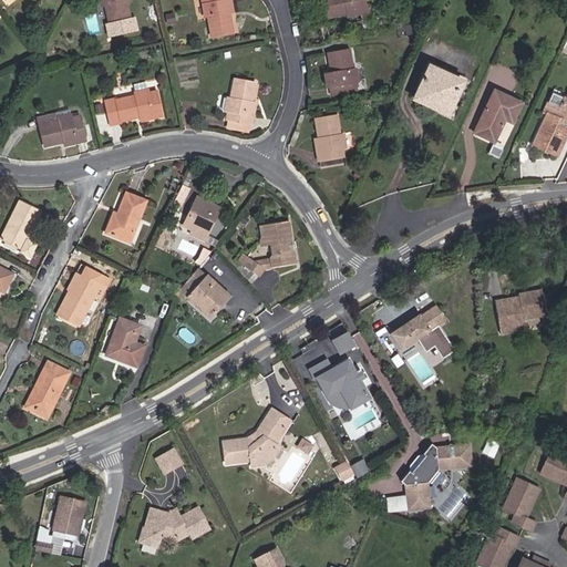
[(101,0),(103,7),(106,6),(111,26),(132,20),(126,1),(130,0),(101,0)]
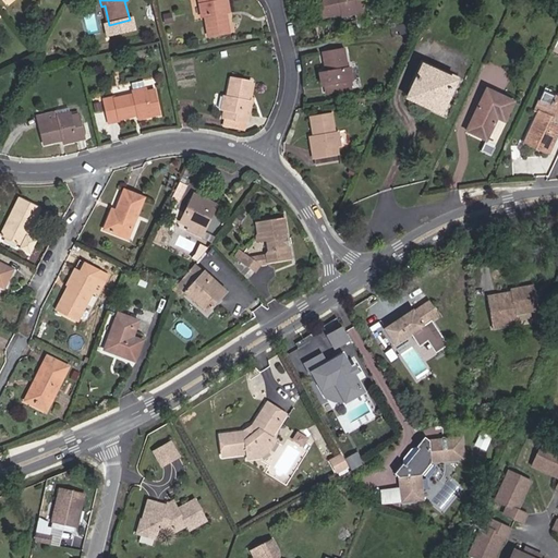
[(226,0),(223,0),(204,0),(205,2),(201,3),(203,17),(205,16),(209,36),(230,33),(226,12),(230,12),(227,0),(226,0)]
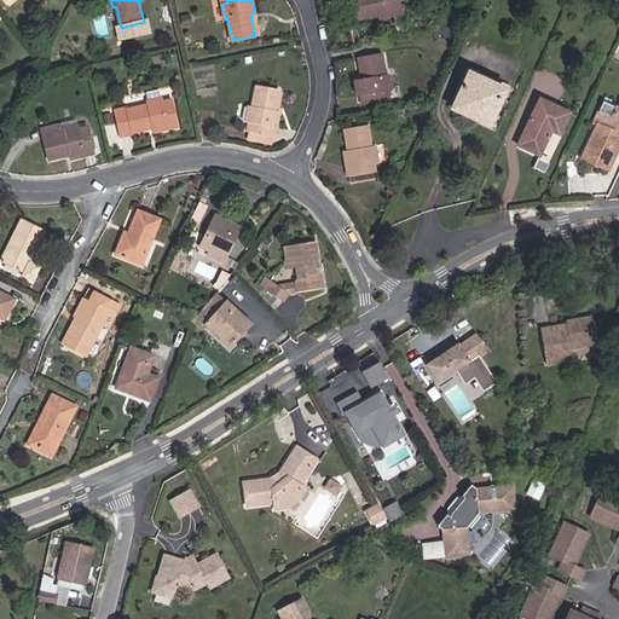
[(395,16),(394,12),(403,10),(400,0),(354,0),(359,19),(380,15),(381,19),(395,16)]
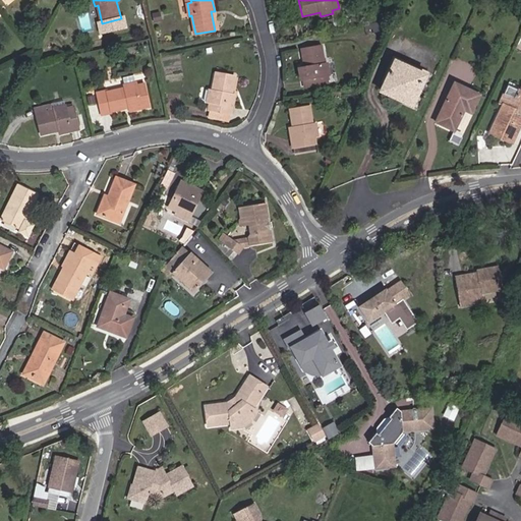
[(162,20),(160,11),(152,13),(154,21),(162,20)]
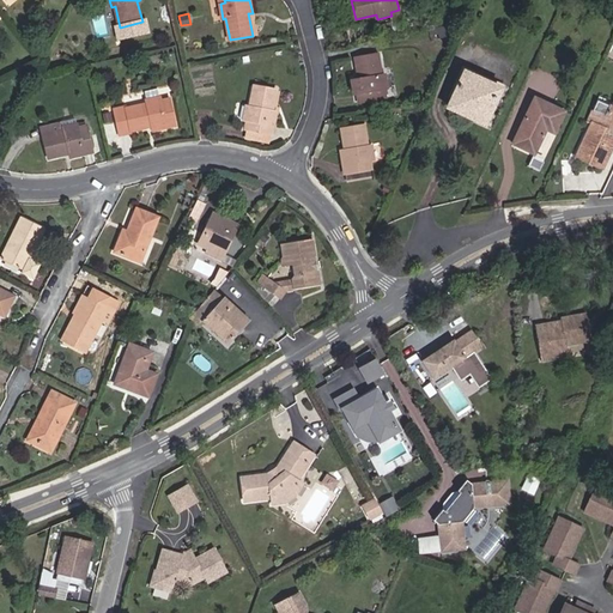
[(449,41),(445,25),(429,29),(432,44),(449,41)]
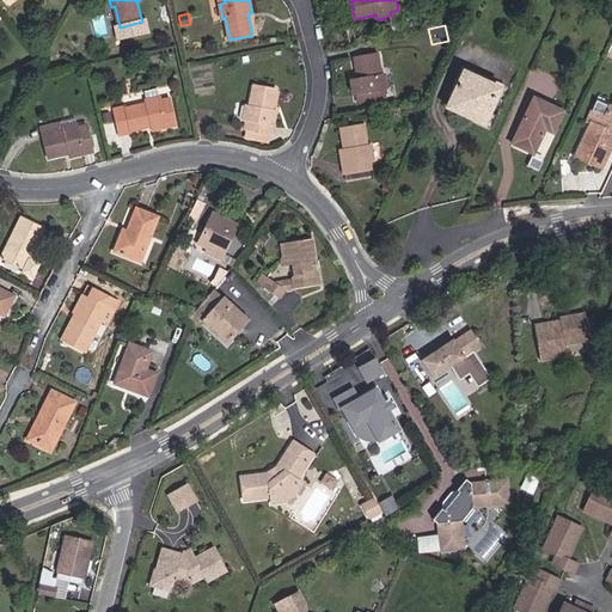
[(383,75),(378,54),(355,59),(359,79),(352,80),(354,95),(356,95),(359,103),(386,98),(384,89),(387,89),(385,74),(383,75)]
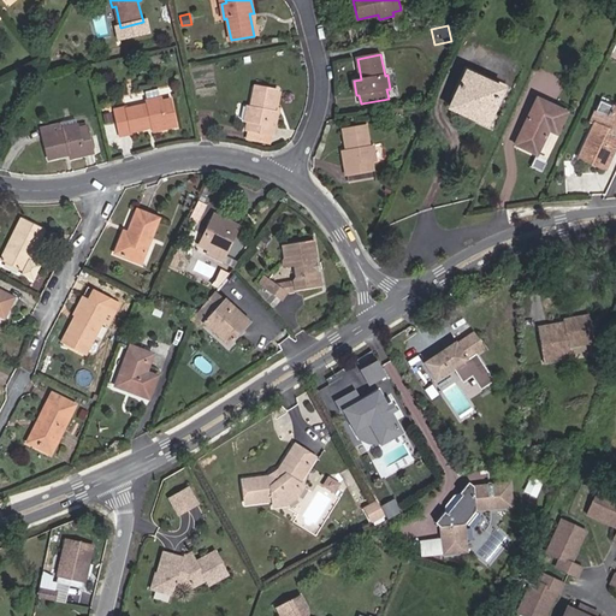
[(489,125),(505,90),(467,72),(450,107),(489,125)]
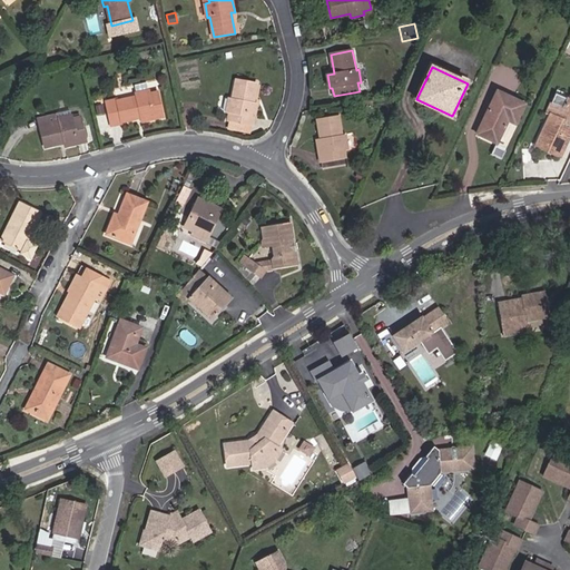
[(228,120),(229,120),(253,126),(257,105),(254,104),(257,85),(236,80),(233,99),(229,98),(229,99),(226,110),(226,111),(229,112),(228,120)]
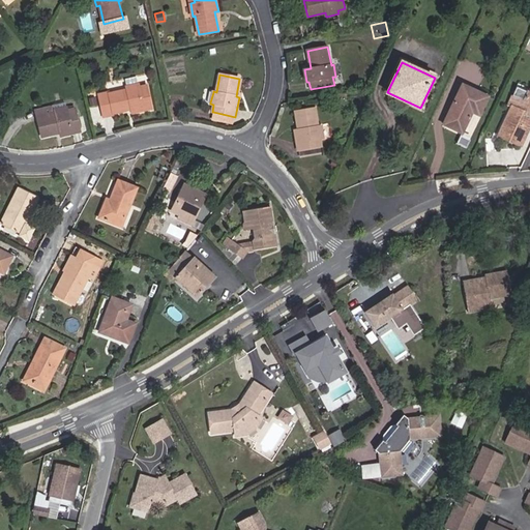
[(138,77),(125,79),(126,87),(139,84),(138,77)]
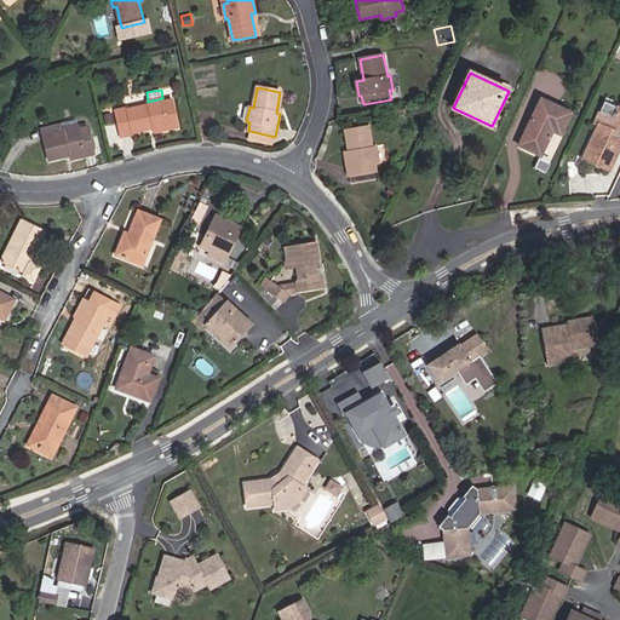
[(148,102),(149,104),(126,110),(131,133),(151,128),(153,133),(178,127),(171,101),(164,102),(162,98),(148,102)]
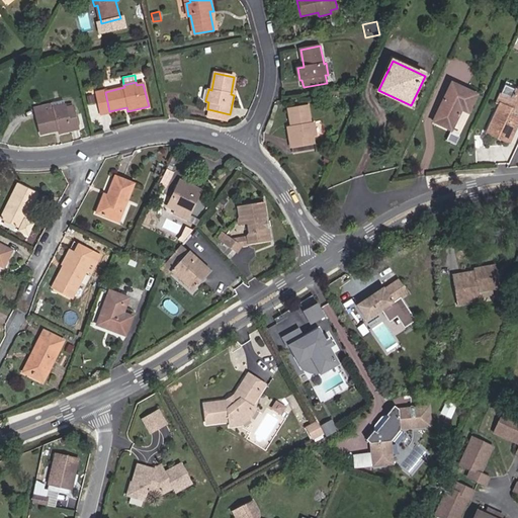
[(468,112),(477,93),(453,82),(434,121),(452,130),(461,109),(468,112)]
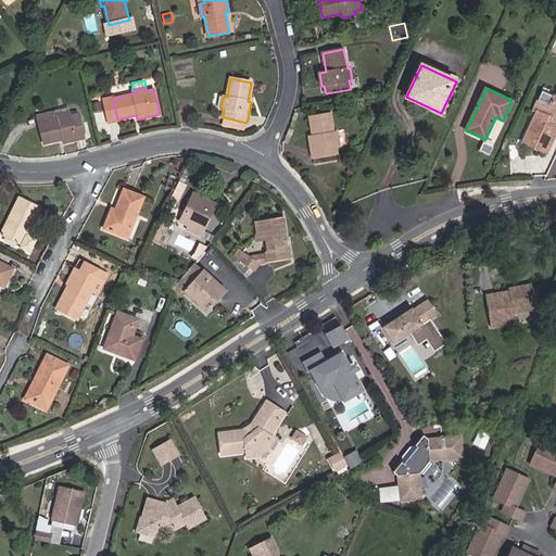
[(555,92),(555,93),(544,88),(534,109),(538,110),(531,125),(536,127),(528,143),(546,152),(555,131),(555,92)]
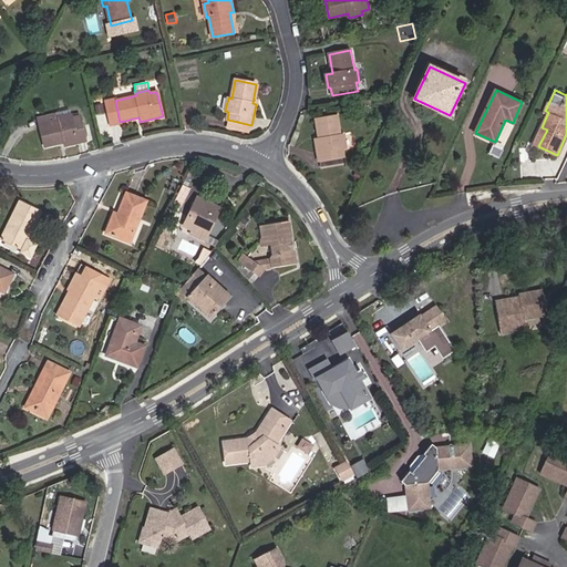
[(111,125),(120,124),(120,122),(115,101),(115,100),(105,101),(111,125)]
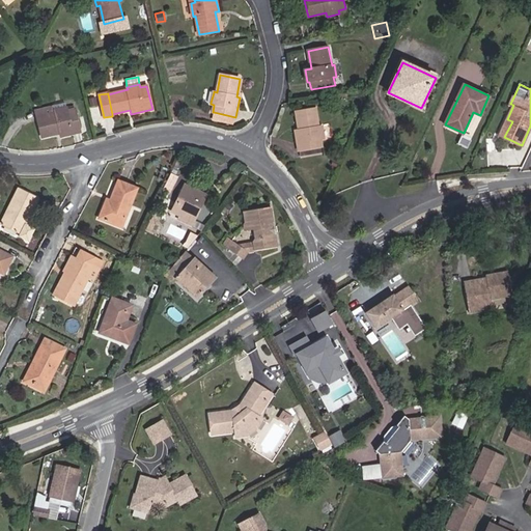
[(53,111),(53,108),(36,112),(42,138),(59,134),(60,137),(80,132),(75,109),(67,110),(66,108),(53,111)]
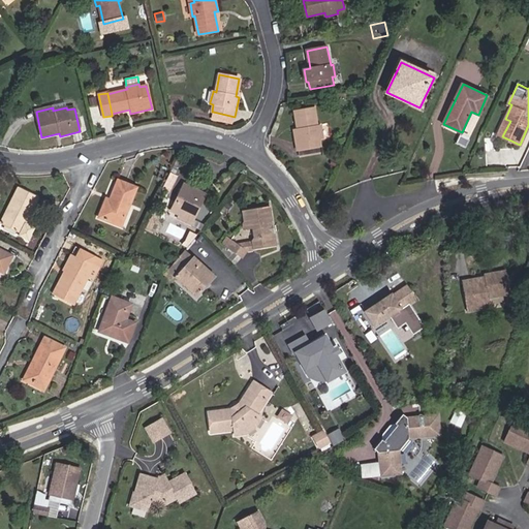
[(299,150),(300,150),(320,146),(321,146),(319,138),(322,137),(320,125),(318,126),(314,107),(294,112),(298,129),(294,130),(299,150)]
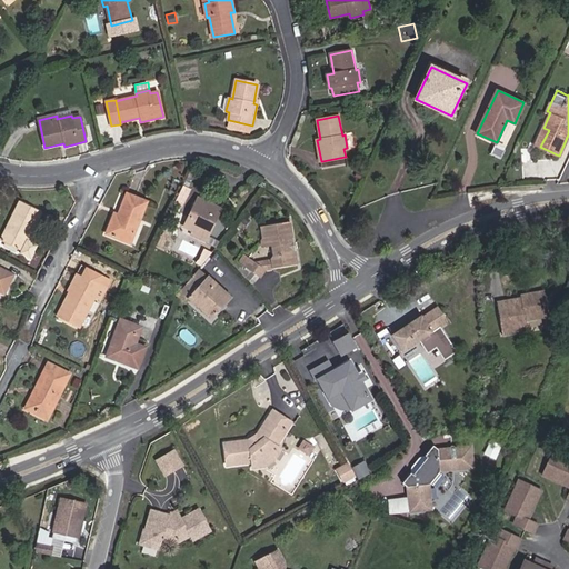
[(227,129),(250,133),(252,126),(229,120),(227,129)]
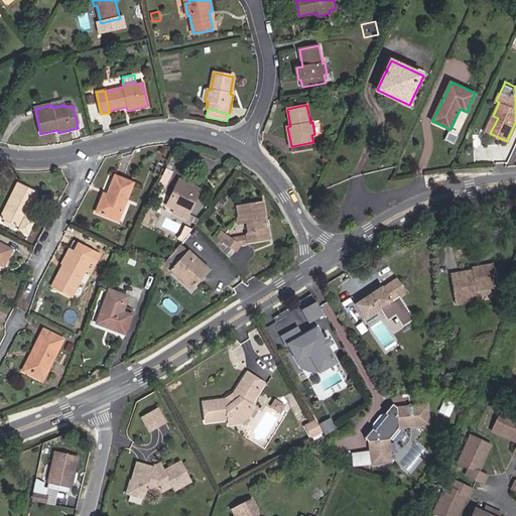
[(461,133),(467,114),(460,111),(453,130),(461,133)]
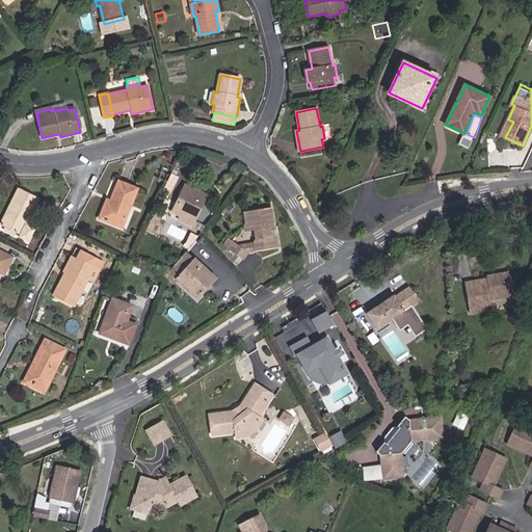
[(508,120),(501,136),(505,137),(513,122),(508,120)]
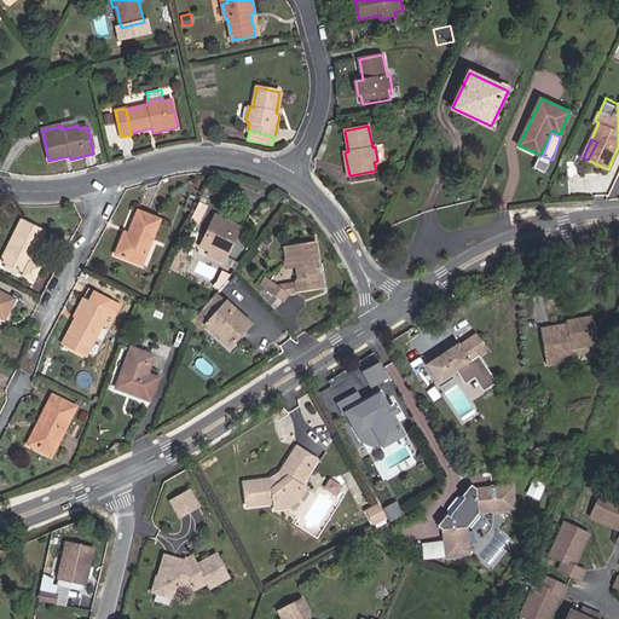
[(352,184),(376,179),(375,171),(351,175),(352,184)]
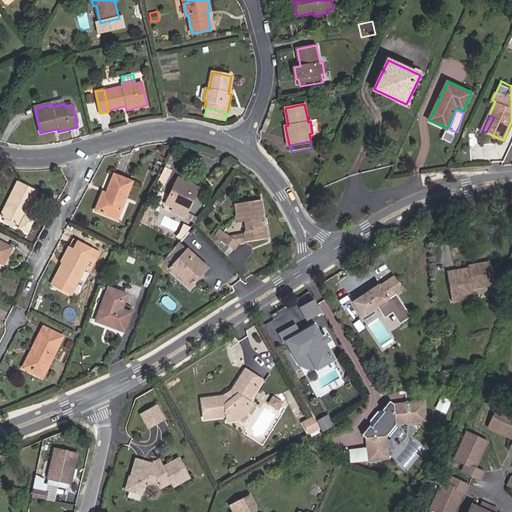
[(117,218),(132,181),(114,174),(107,194),(103,192),(96,210),(117,218)]
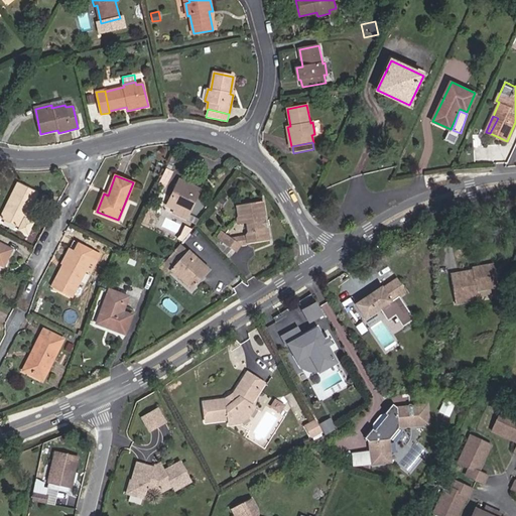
[(180,179),(168,205),(176,209),(187,214),(200,189),(180,179)]
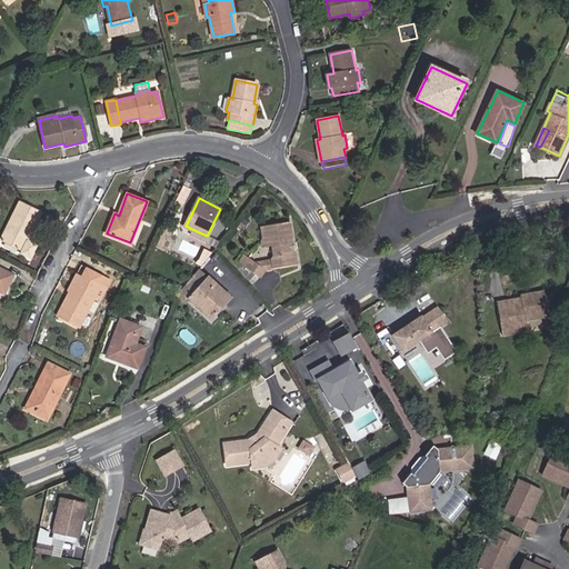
[(28,239),(42,212),(21,201),(1,240),(20,249),(19,251),(30,257),(37,243),(28,239)]
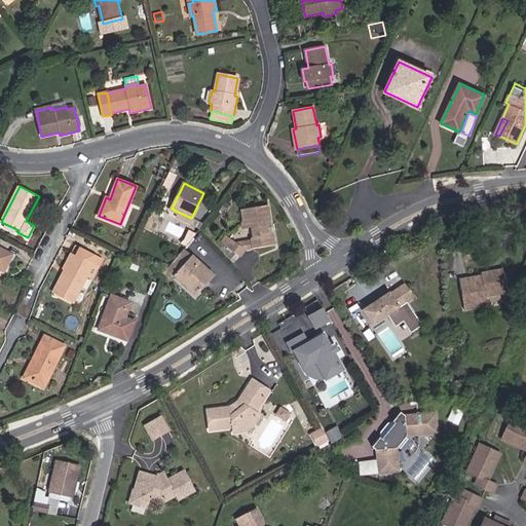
[(270,230),(269,224),(271,223),(268,204),(241,209),(243,219),(248,219),(249,225),(252,227),(253,237),(251,240),(252,248),(274,245),(272,232),(270,230)]
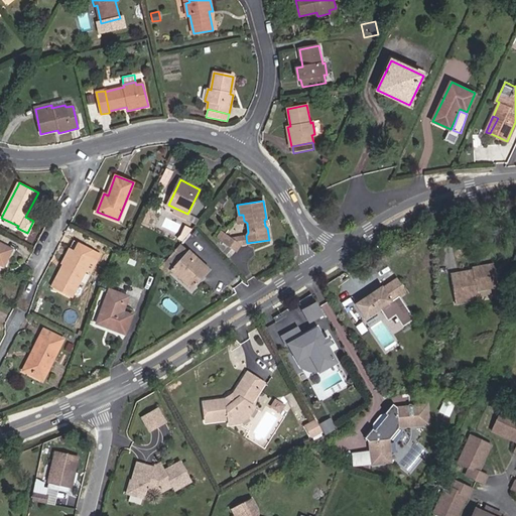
[(174,213),(185,218),(187,214),(176,209),(174,213)]
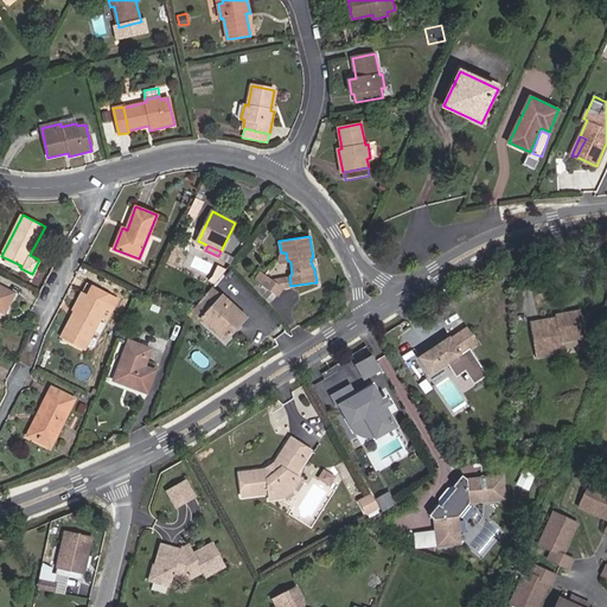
[(279,261),(283,263),(291,262),(287,260),(286,253),(281,253),(278,256),(279,261)]
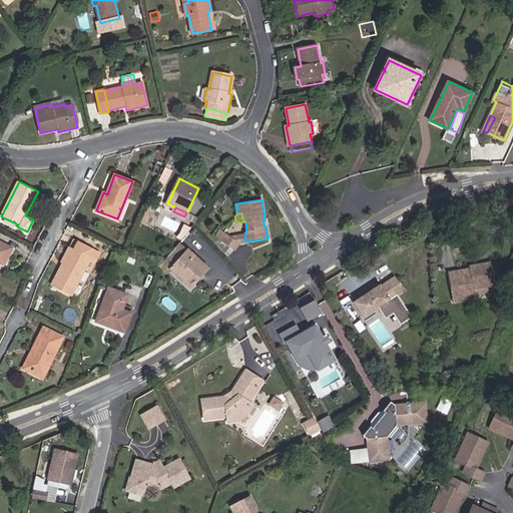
[(219,238),(233,249),(238,242),(231,236),(224,231),(219,228),(214,235),(219,238)]
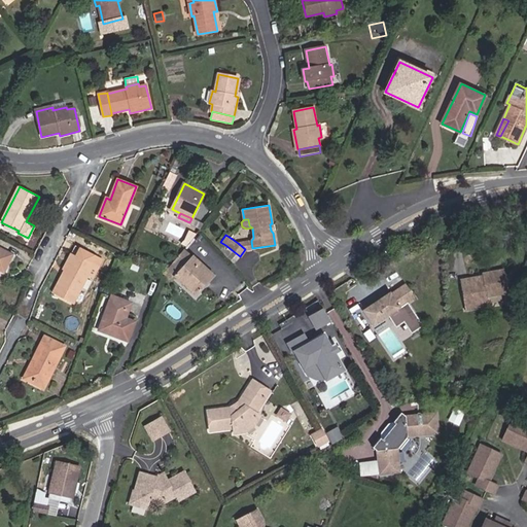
[(0,270),(4,272),(12,255),(0,248),(0,270)]
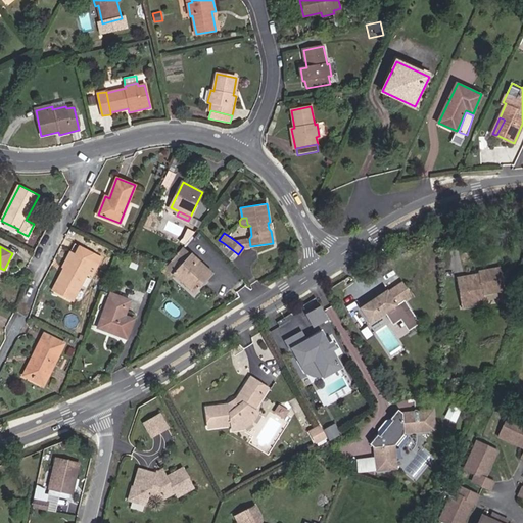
[(70,251),(63,268),(64,268),(67,270),(76,253),(70,251)]
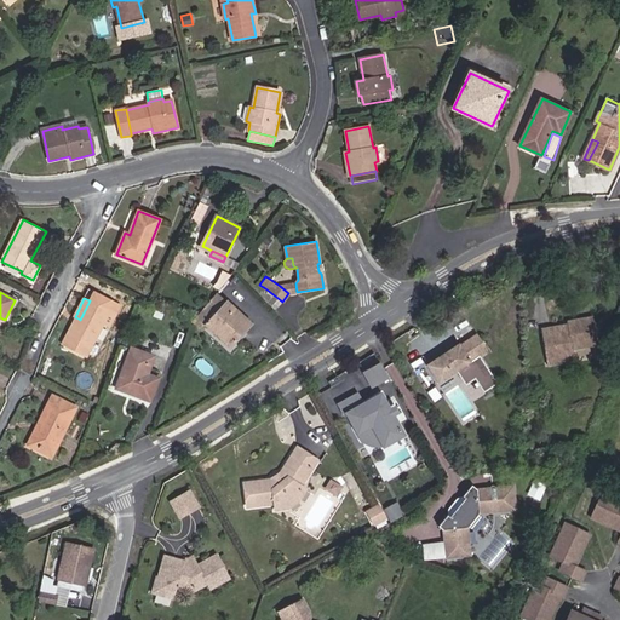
[(109,304),(107,310),(90,300),(80,320),(76,317),(68,336),(63,344),(86,356),(91,348),(103,325),(109,327),(118,309),(109,304)]
